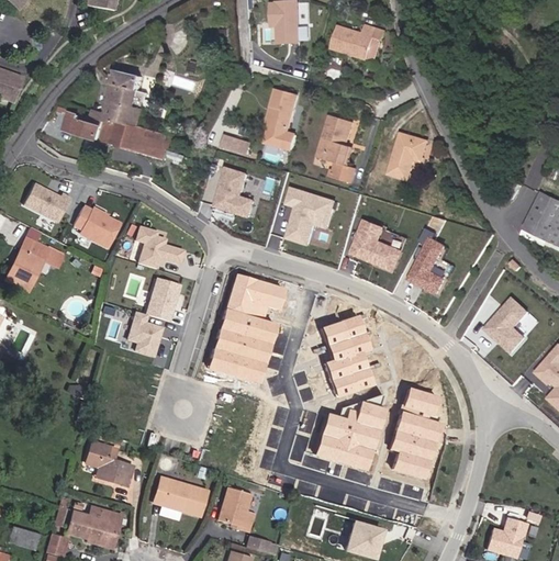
[(84,0),(84,6),(109,10),(111,0),(84,0)]
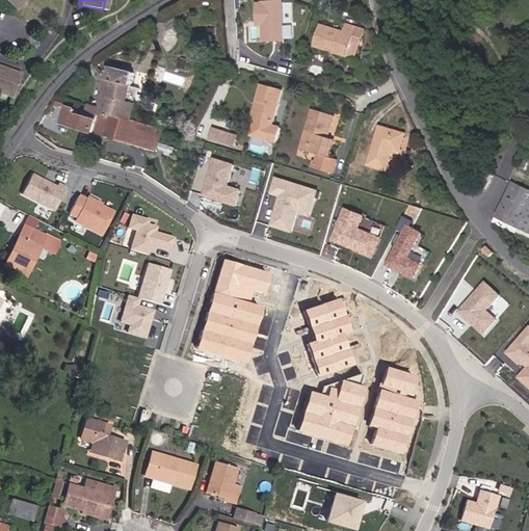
[(281,40),(280,1),(259,2),(259,3),(254,3),(255,22),(260,21),(261,24),(261,41),(281,40)]
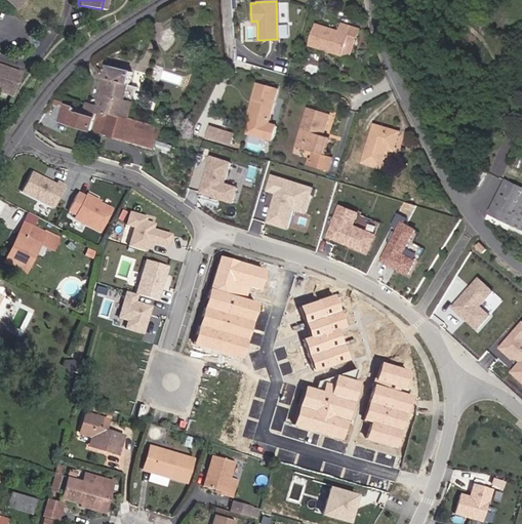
[(349,54),(354,39),(353,37),(355,37),(357,30),(337,24),(335,31),(313,24),(307,42),(319,45),(320,42),(328,45),(326,50),(340,54),(347,56),(349,54)]
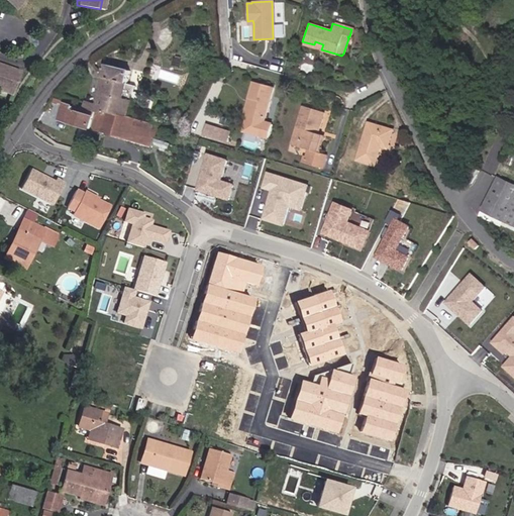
[(314,44),(302,41),(302,43),(321,49),(323,44),(315,41),(314,44)]
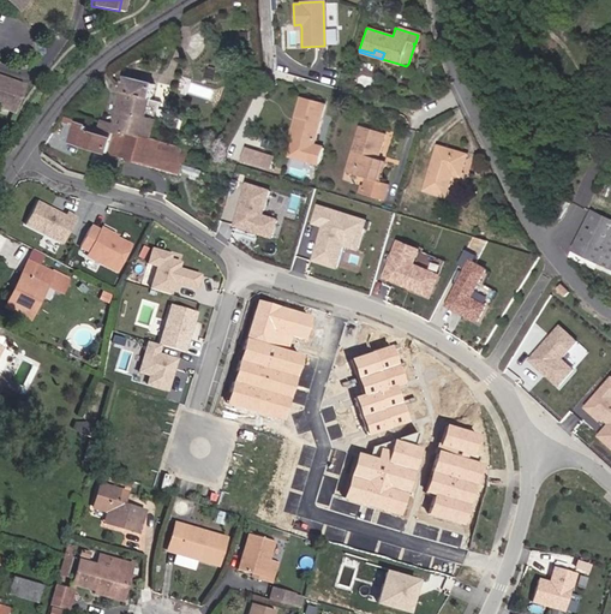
[(0,107),(11,112),(21,85),(0,77),(0,107)]
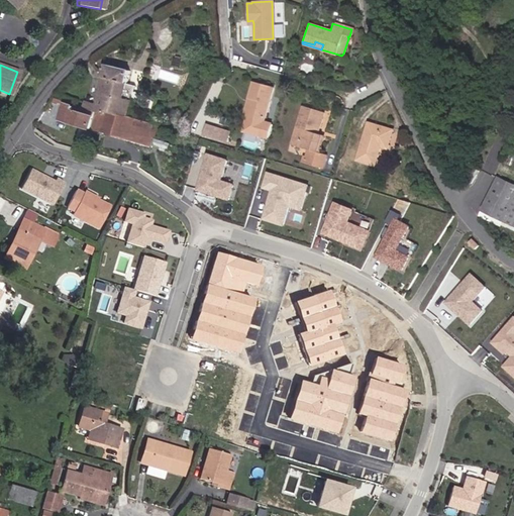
[(121,99),(128,71),(104,65),(95,104),(83,101),(81,106),(105,113),(106,112),(126,116),(129,101),(121,99)]
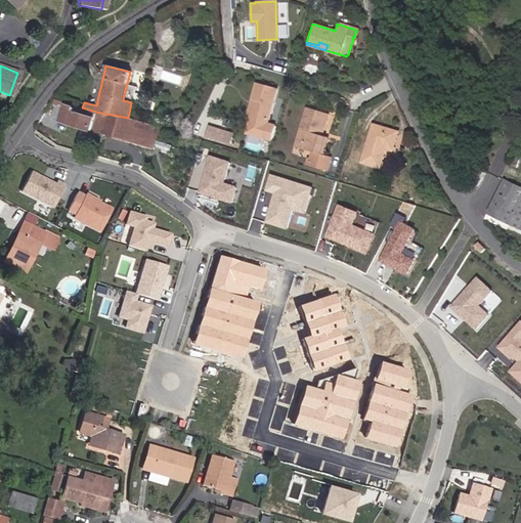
[(275,88),(255,82),(251,99),(253,100),(248,119),(245,132),(270,139),(274,125),(265,123),(275,88)]
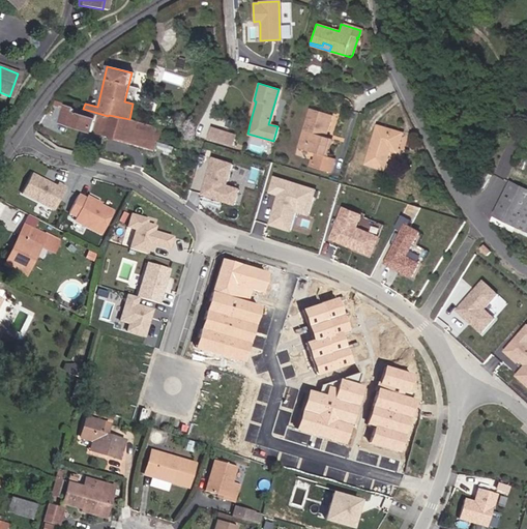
[(155,127),(129,119),(109,115),(108,116),(83,109),(75,107),(75,109),(64,106),(59,122),(89,131),(115,138),(151,149),(154,139),(152,139),(155,127)]
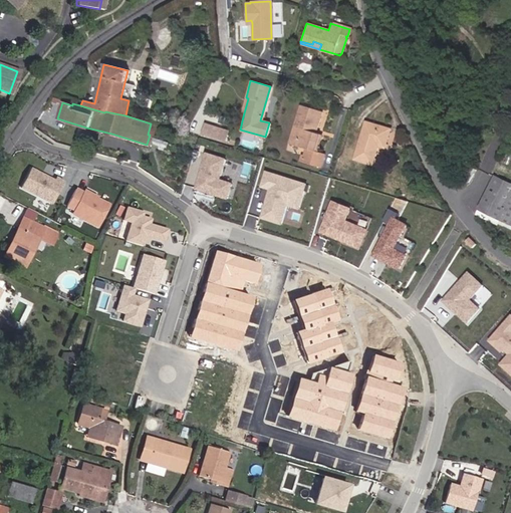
[(314,133),(320,111),(299,104),(290,137),(298,139),(296,146),(306,149),(302,161),(317,166),(321,153),(314,151),(319,134),(314,133)]
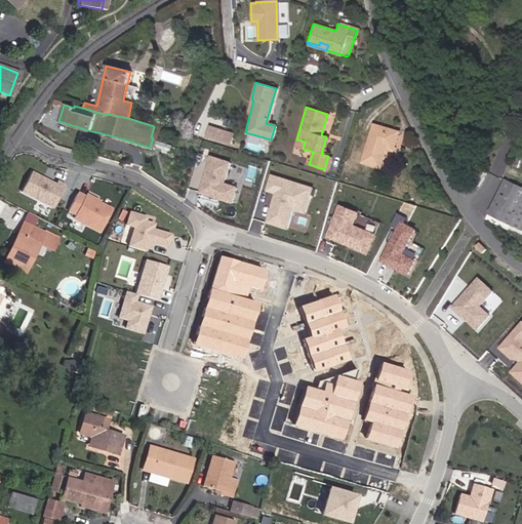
[(379,168),(385,148),(392,151),(397,131),(372,124),(361,162),(379,168)]
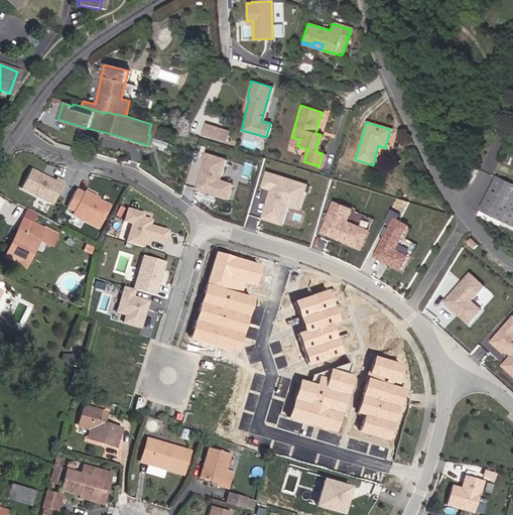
[(226,141),(228,131),(204,124),(201,133),(226,141)]
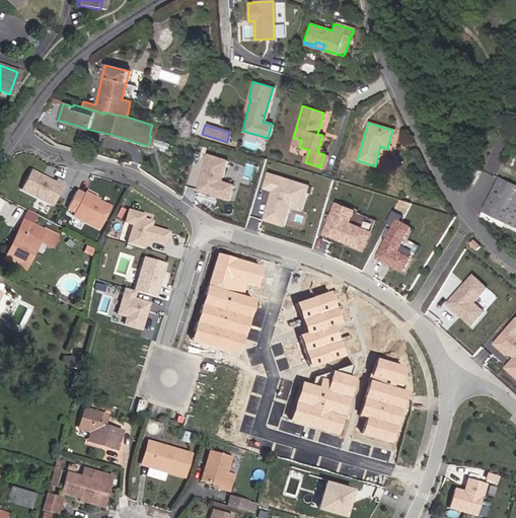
[(299,147),(301,140),(293,138),(291,144),(299,147)]
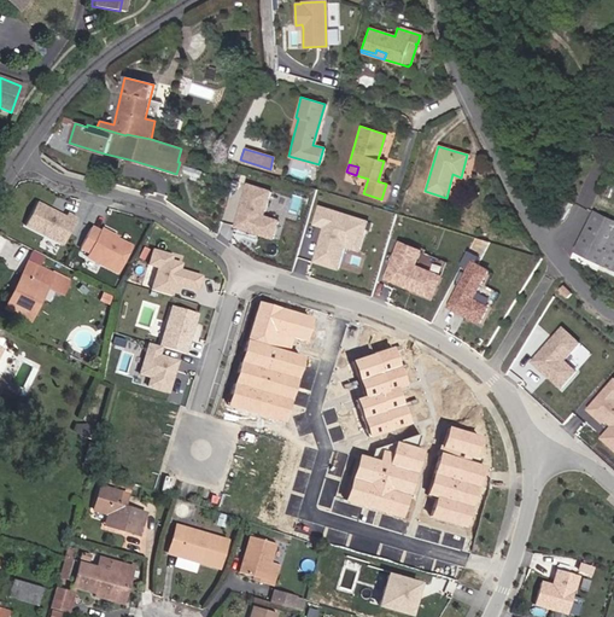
[(198,178),(200,172),(182,166),(180,172),(198,178)]
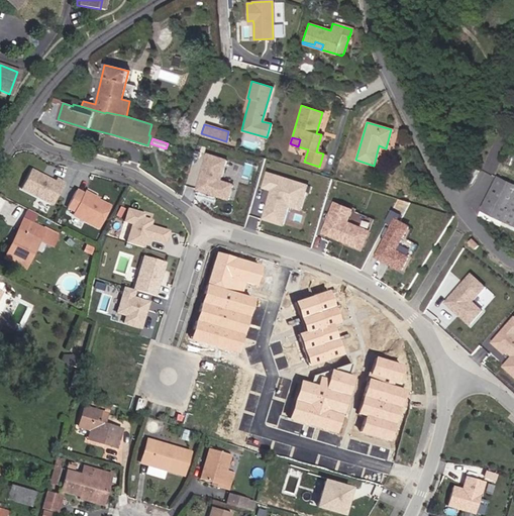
[(226,160),(205,152),(194,189),(227,199),(232,184),(220,180),(226,160)]
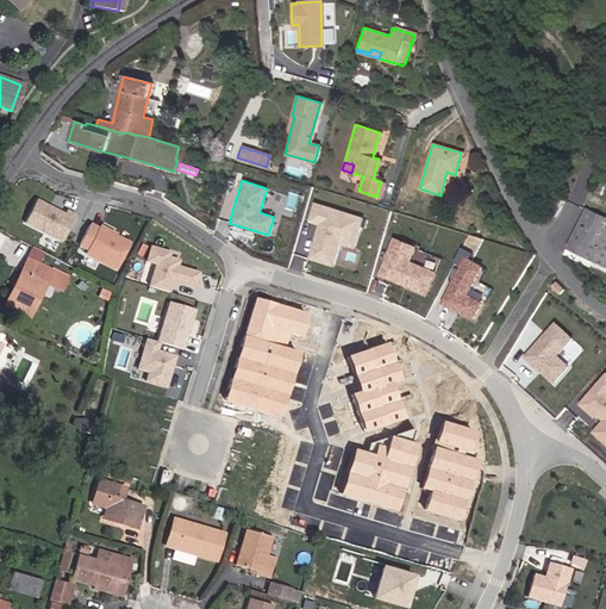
[(68,211),(39,197),(26,222),(64,241),(80,212),(69,207),(68,211)]
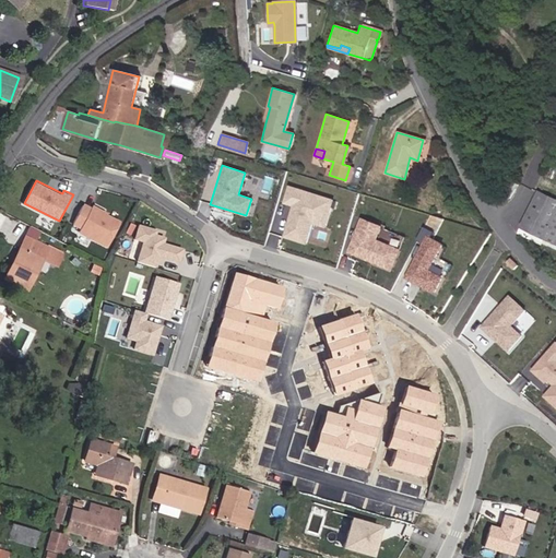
[(508,199),(517,183),(511,180),(503,196),(508,199)]
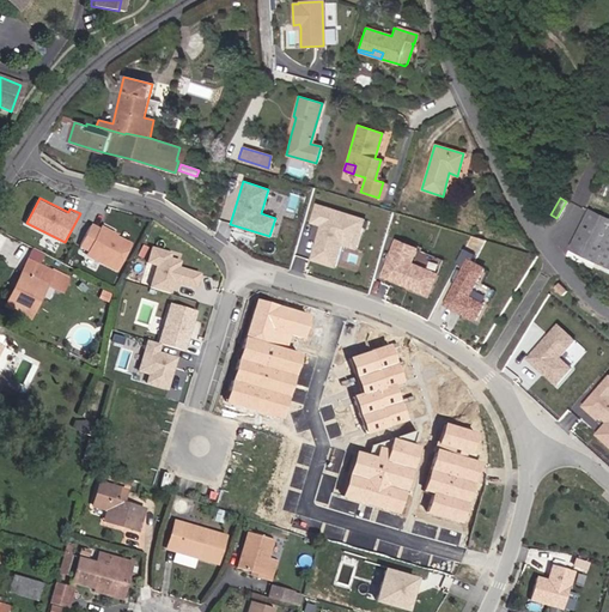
[(366,218),(315,203),(309,223),(320,226),(309,260),(335,268),(341,248),(355,253),(366,218)]
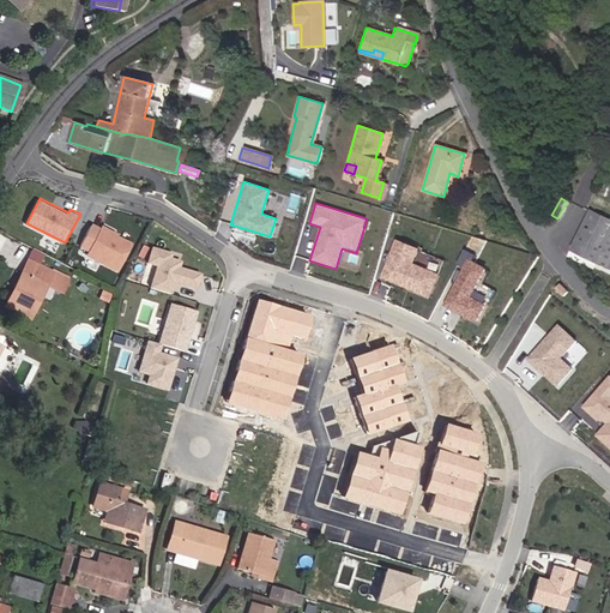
[(597,263),(609,234),(609,218),(589,209),(571,250),(597,263)]
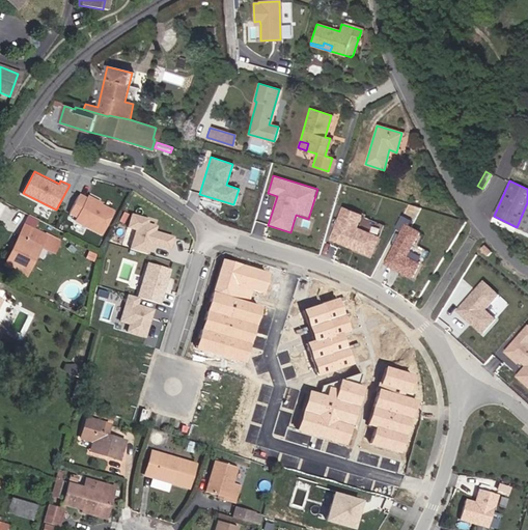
[(87,195),(80,192),(68,213),(77,217),(76,220),(103,234),(116,210),(103,203),(104,201),(88,193),(87,195)]
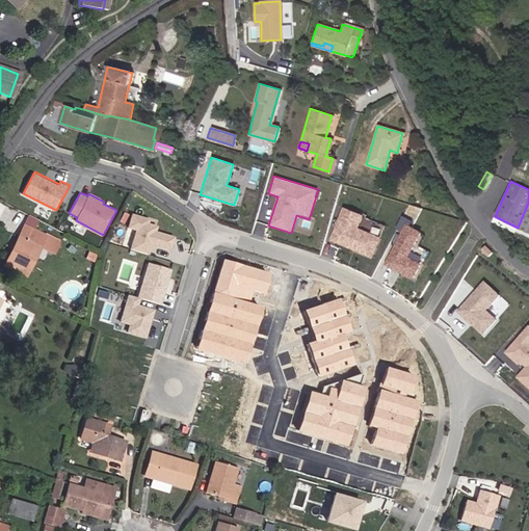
[(528,232),(528,203),(518,228),(528,232)]
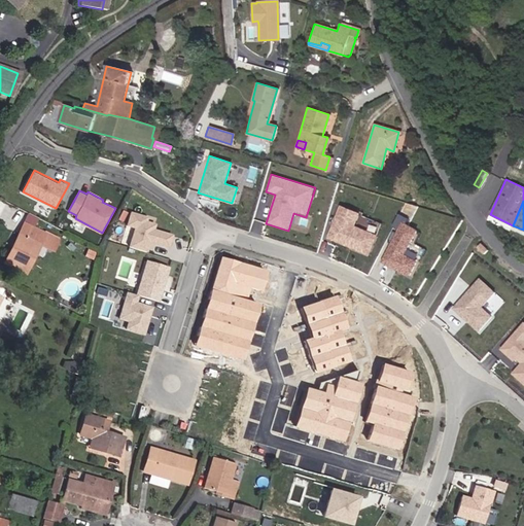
[(359,213),(339,205),(325,238),(369,255),(377,235),(354,225),(359,213)]
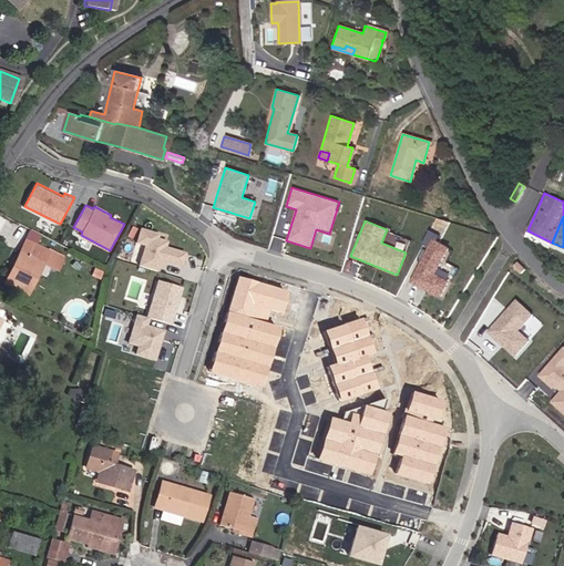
[(162,233),(141,226),(136,243),(145,245),(140,265),(160,270),(163,260),(184,267),(188,251),(168,246),(171,240),(160,237),(162,233)]
